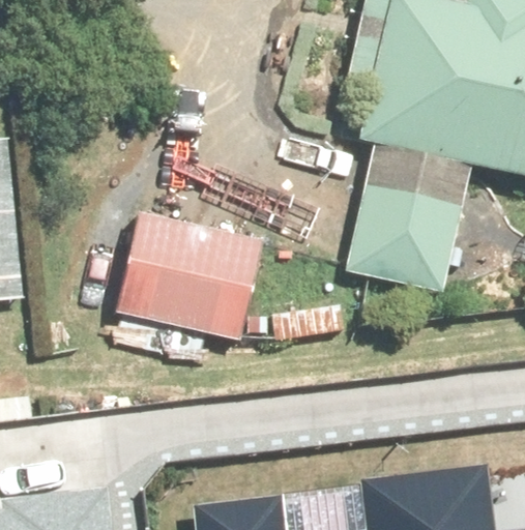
[(472,164),(524,175),(524,0),(365,0),(360,16),(357,37),(347,77),(373,83),(359,138),(374,142),(344,269),(442,293),(472,164)]
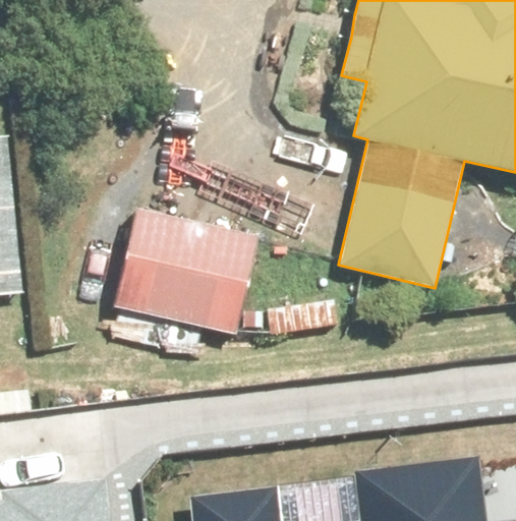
[(235,335),(258,245),(259,236),(135,207),(112,305),(235,335)]
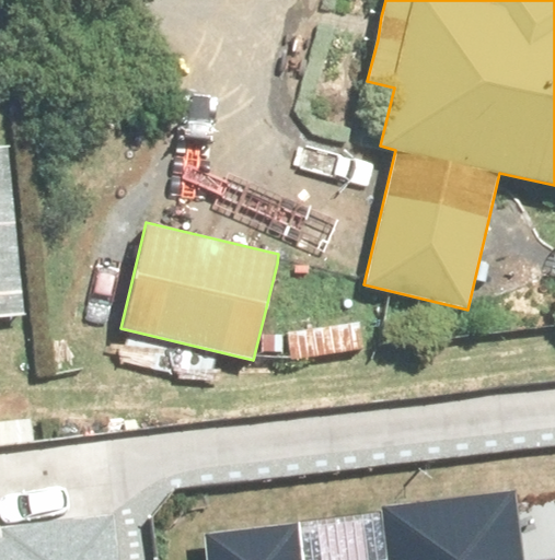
[(96,299),(76,299),(76,322),(96,319),(96,299)]
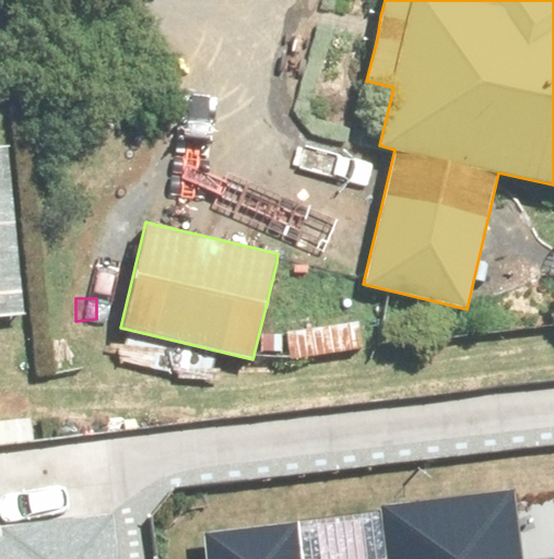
[(357,321),(283,330),(285,355),(362,347),(357,321)]
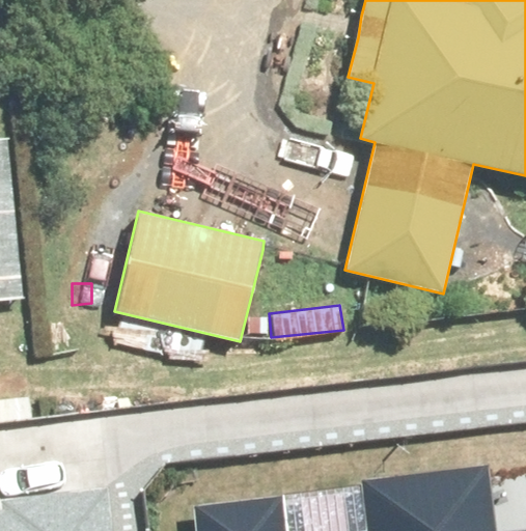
[(488,530),(483,480),(353,493),(356,530),(280,530),(279,508),(189,516),(190,530),(488,530)]
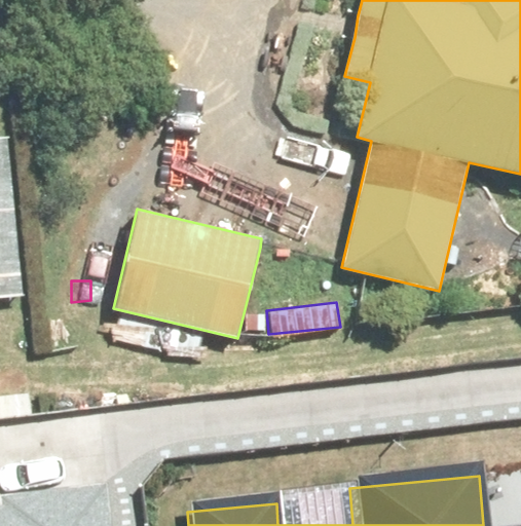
[(101,525),(99,496),(0,506),(0,525),(101,525)]
